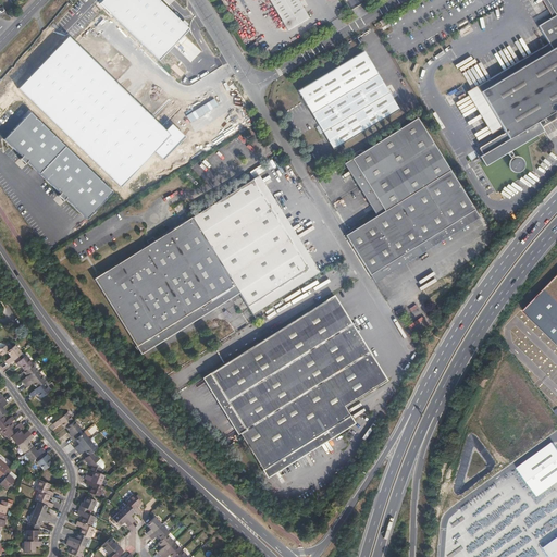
[(158,61),(188,29),(158,0),(102,0),(99,3),(158,61)]
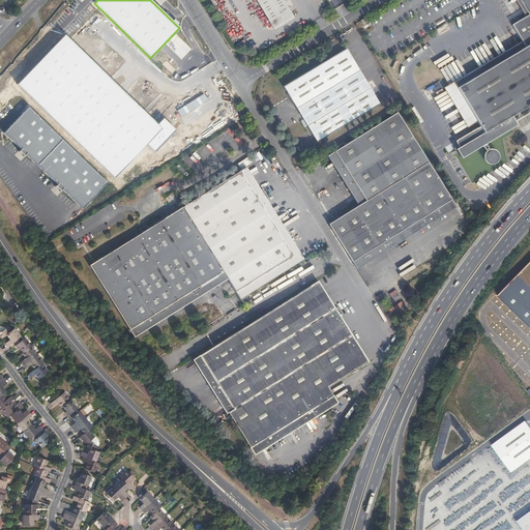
[(256,0),(273,29),(281,25),(287,21),(294,17),(284,0),(256,0)]
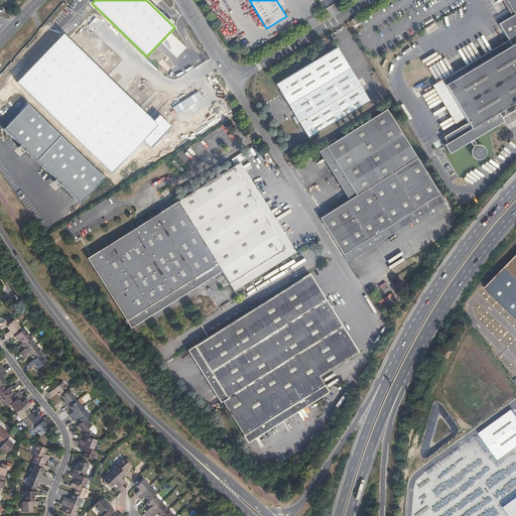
[(515,101),(515,0),(502,0),(512,15),(496,25),(505,41),(509,47),(445,85),(447,90),(444,91),(460,116),(463,115),(468,123),(443,137),(446,143),(443,145),(444,146),(445,148),(449,154),(470,142),(473,139),(503,122),(501,118),(498,113),(515,101)]
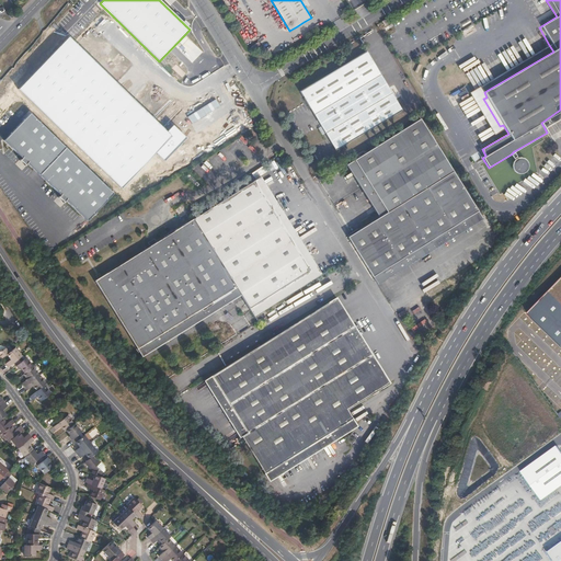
[(156,152),(171,136),(167,132),(68,37),(18,89),(121,189),(156,152)]
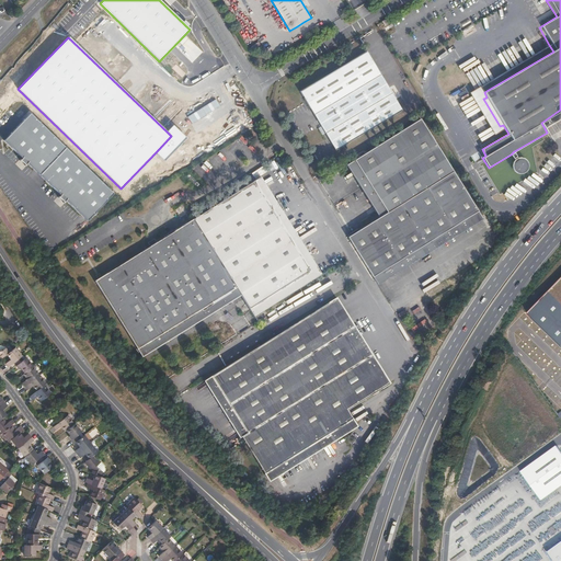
[(553,52),(549,45),(480,87),(484,92),(553,52)]
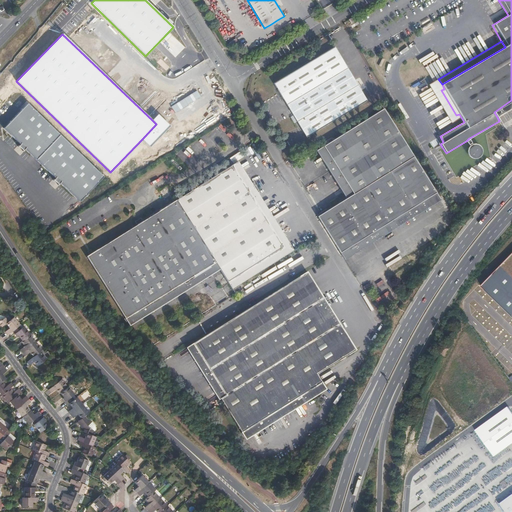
[(305,130),(308,136),(367,100),(360,90),(358,91),(355,87),(358,85),(350,73),(348,74),(342,64),(344,63),(335,47),(273,83),(283,99),(285,98),(292,109),(289,110),(303,132),(305,130)]
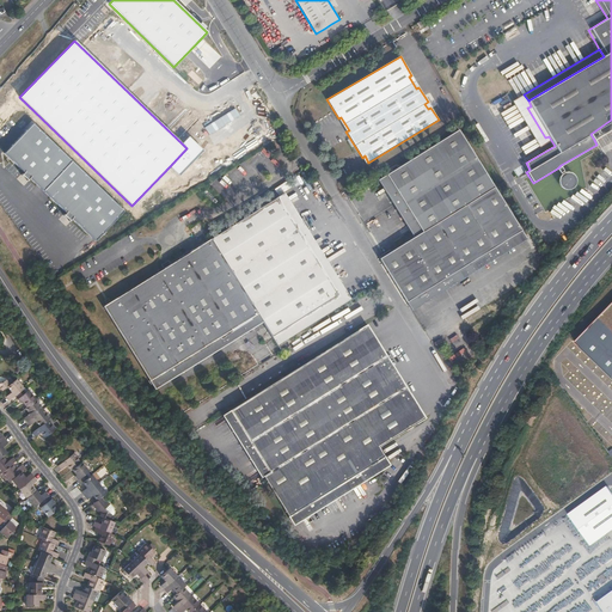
[(416,89),(418,87),(411,75),(409,77),(416,89)]
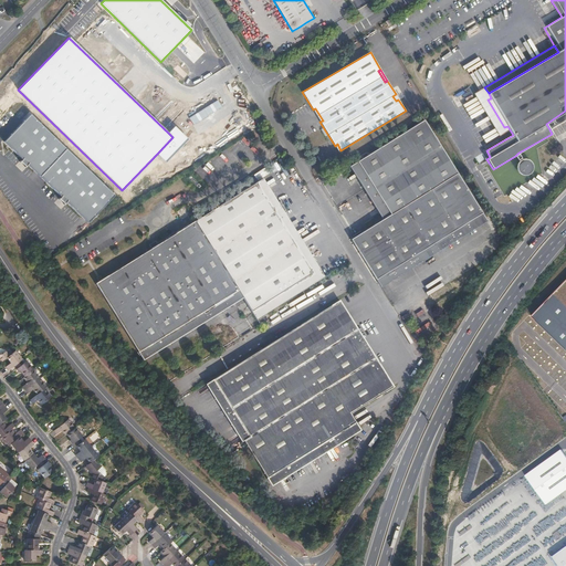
[(165,98),(169,105),(175,101),(169,94),(165,98)]
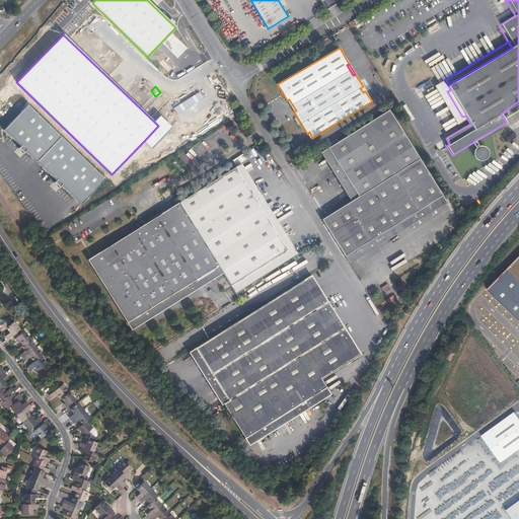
[(287,100),(293,112),(296,110),(289,99),(287,100)]
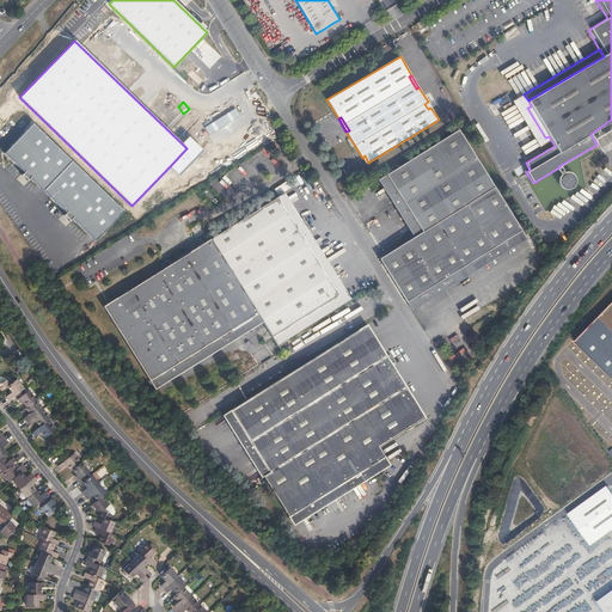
[(594,140),(611,128),(611,120),(591,134),(594,140)]
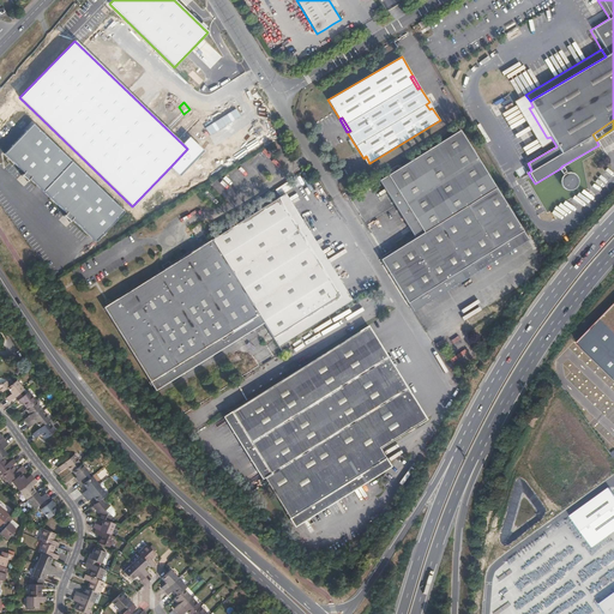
[(528,122),(517,127),(529,154),(540,149),(528,122)]
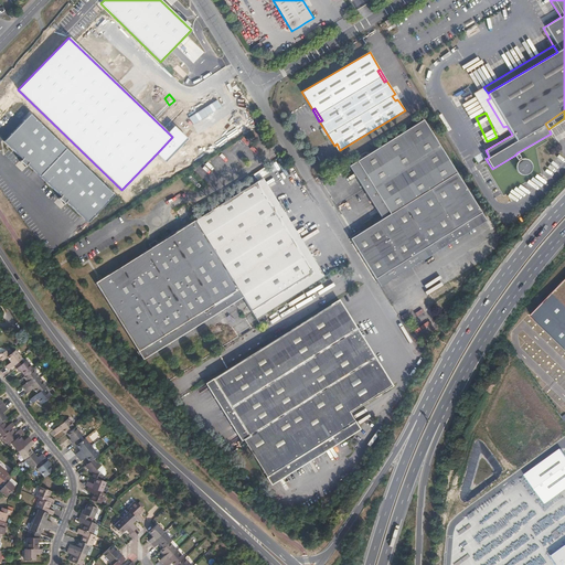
[(115,195),(31,114),(4,141),(22,159),(22,160),(22,161),(27,166),(28,164),(62,196),(61,198),(65,202),(65,203),(66,202),(88,223),(115,195)]
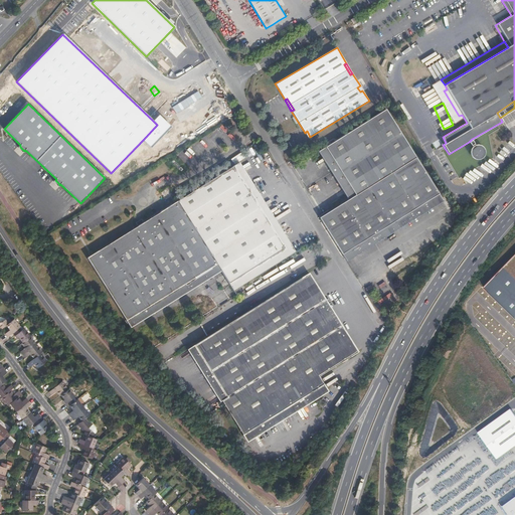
[(350,198),(320,217),(319,218),(345,260),(442,199),(385,109),(320,151),(348,196),(350,198)]
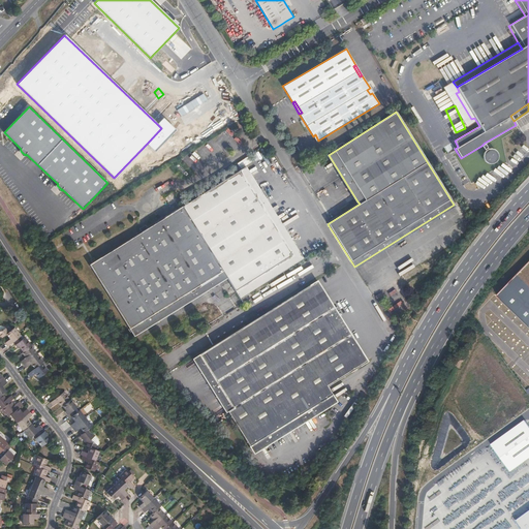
[(163,118),(157,124),(161,128),(147,144),(154,151),(175,130),(163,118)]
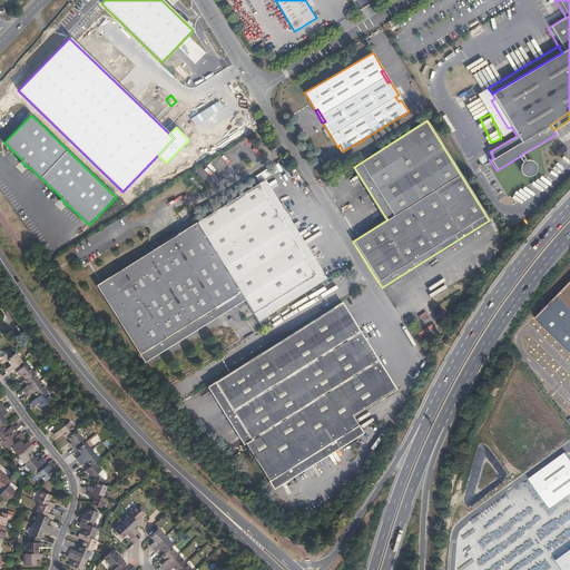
[(526,160),(522,154),(519,157),(522,163),(521,164),(520,167),(520,169),(521,173),(523,175),(527,176),(529,177),(532,176),(536,173),(537,170),(537,167),(536,163),(532,160),(529,159),(526,160)]
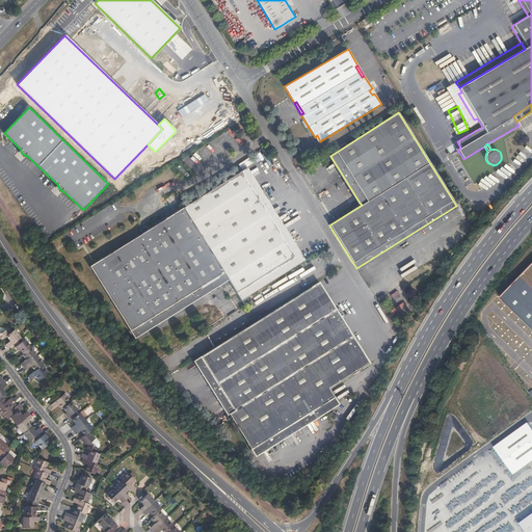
[(272,162),(265,152),(260,155),(267,165),(272,162)]
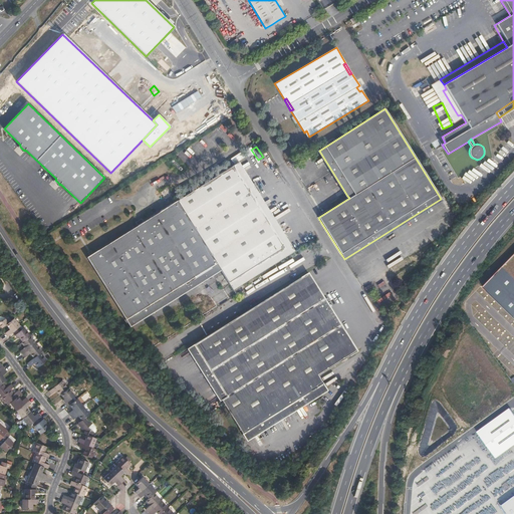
[(347,196),(319,151),(317,151),(345,197),(347,196)]
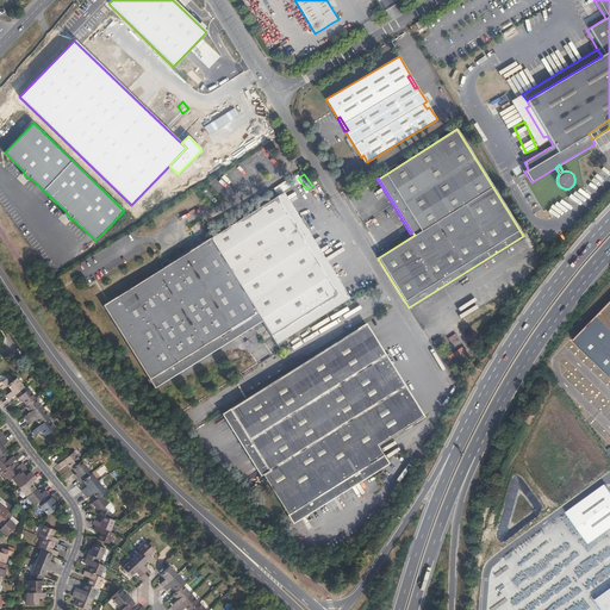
[(280,194),(210,238),(261,318),(275,343),(285,337),(287,336),(347,299),(341,291),(343,290),(341,286),(340,284),(338,282),(337,284),(318,253),(317,251),(303,230),(307,226),(306,225),(305,224),(304,221),(303,219),(302,217),(297,219),(284,198),(282,197),(280,194)]
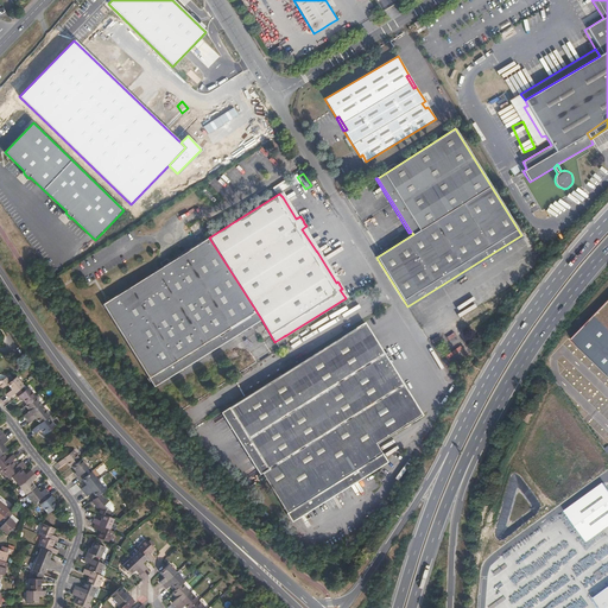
[(260,317),(209,238),(103,303),(153,385),(260,317)]
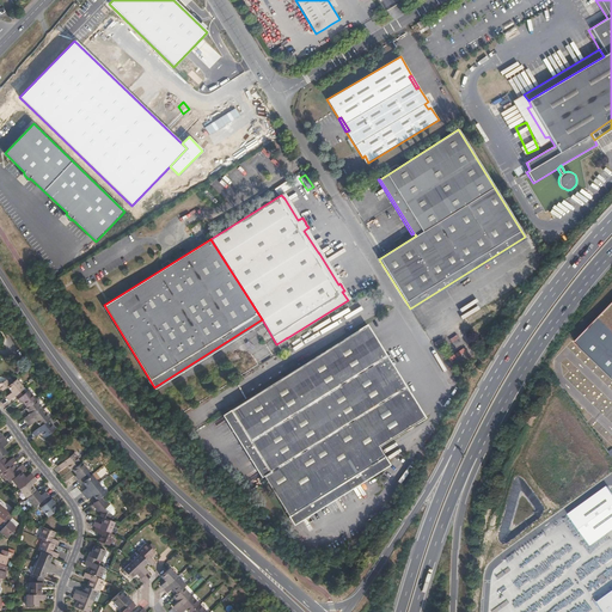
[(611,375),(611,307),(577,343),(611,375)]
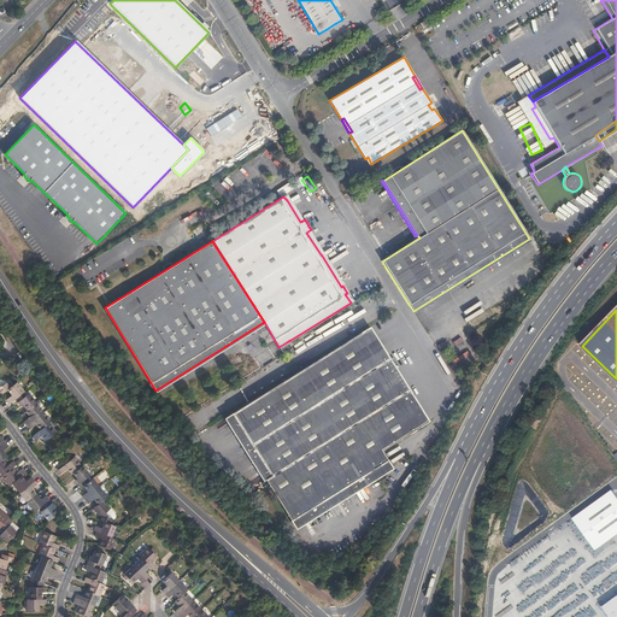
[(427,424),(411,399),(406,393),(391,368),(385,358),(368,330),(227,418),(295,528),(392,468),(382,452),(427,424)]
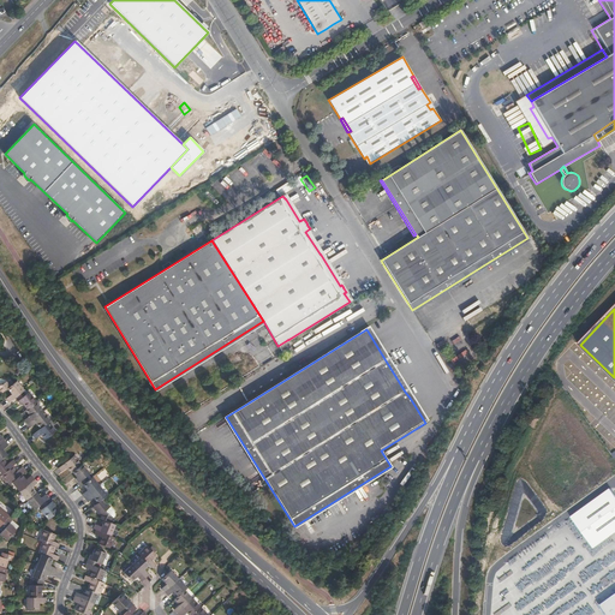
[(287,340),(278,346),(282,353),(291,347),(288,342),(287,340)]
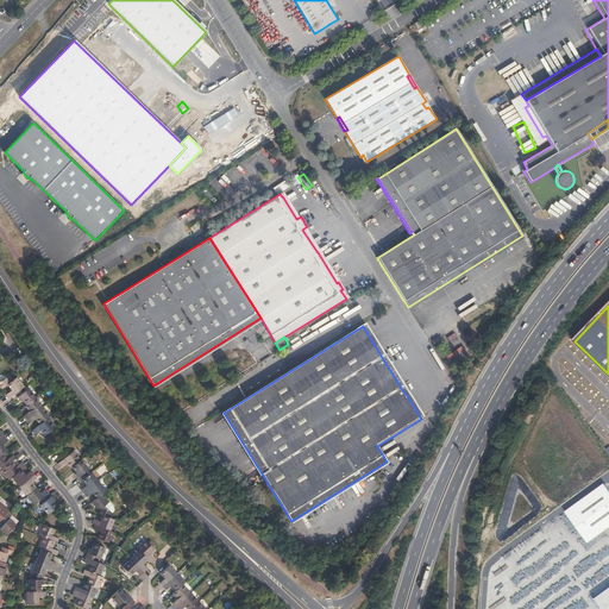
[(7,384),(11,382),(7,377),(2,381),(0,381),(0,387),(1,389),(7,384)]
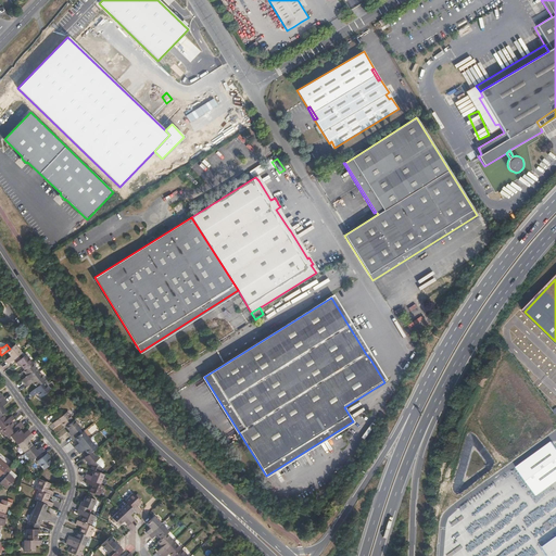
[(21,354),(22,353),(15,344),(10,349),(7,351),(10,356),(5,361),(9,364),(13,359),(21,354)]
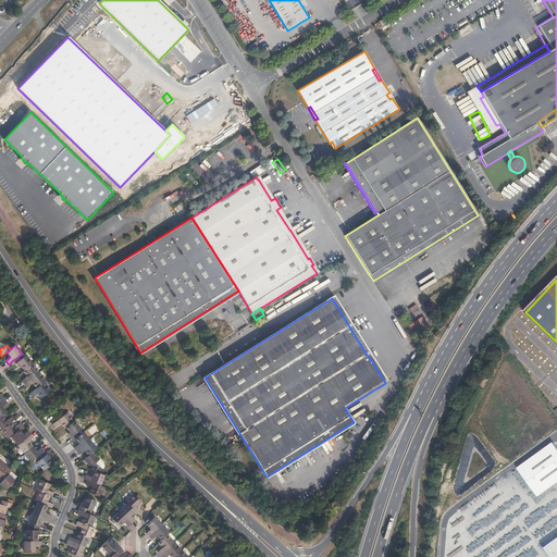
[(23,358),(21,355),(13,360),(19,367),(21,366),(24,370),(33,363),(26,355),(23,358)]
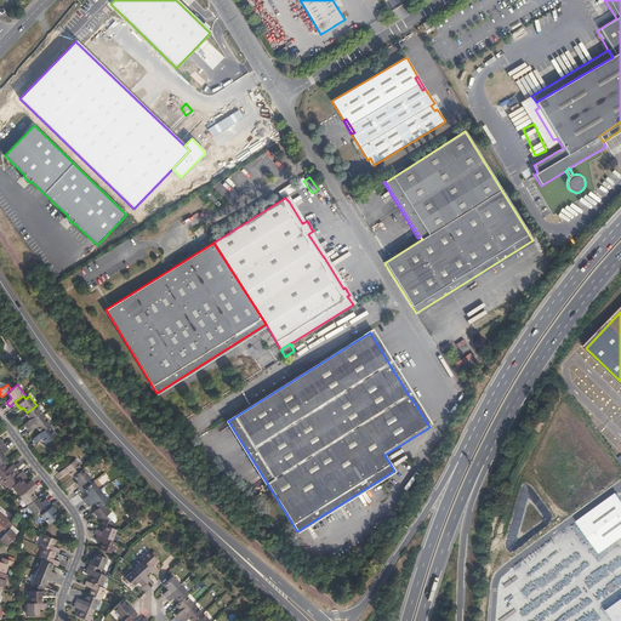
[(44,415),(36,405),(27,412),(26,415),(30,420),(24,425),(28,428),(44,415)]
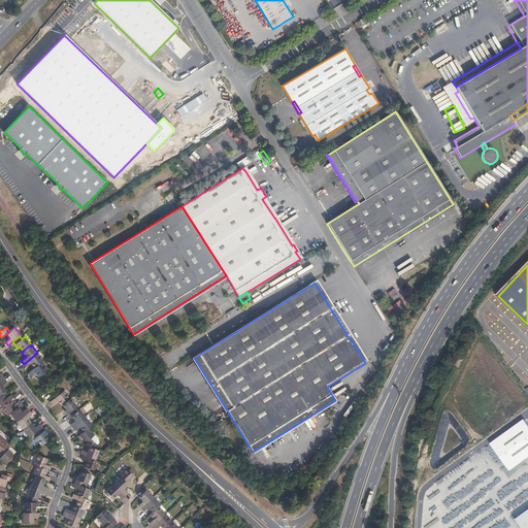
[(44,361),(37,353),(24,364),(26,367),(31,364),(34,368),(42,362),(44,361)]
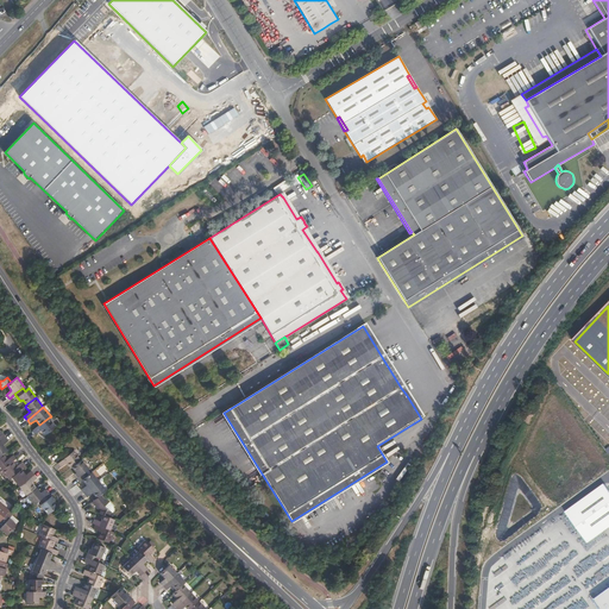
[(56,427),(49,418),(39,425),(32,431),(35,434),(41,431),(45,435),(56,427)]
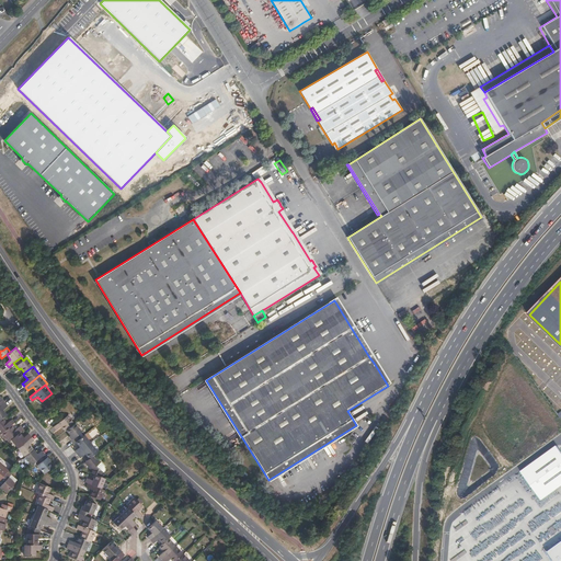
[(66,431),(75,424),(68,415),(53,427),(56,431),(61,426),(65,432),(66,431)]
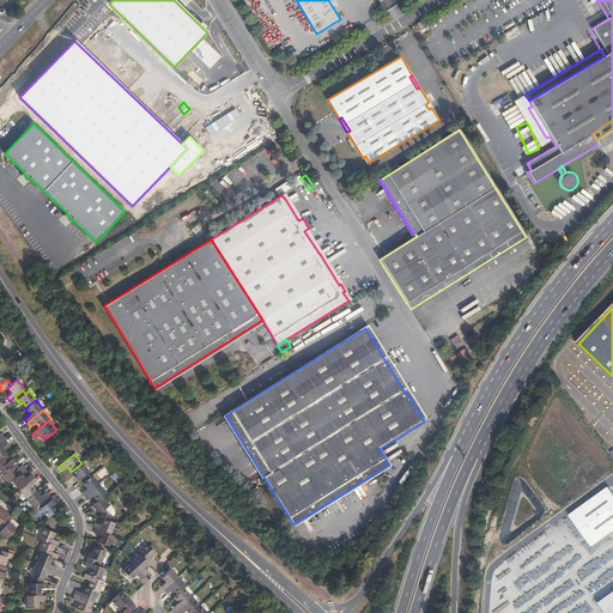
[(1,459),(0,459),(0,474),(1,473),(11,466),(14,463),(12,459),(6,463),(1,459)]
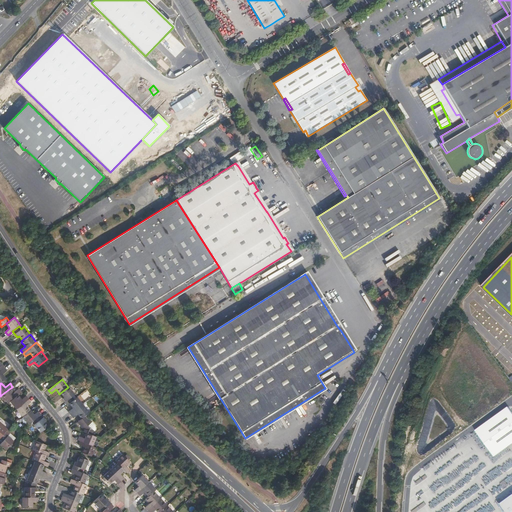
[(74,394),(68,387),(60,393),(64,398),(63,399),(68,405),(69,404),(74,399),(72,397),(74,394)]
